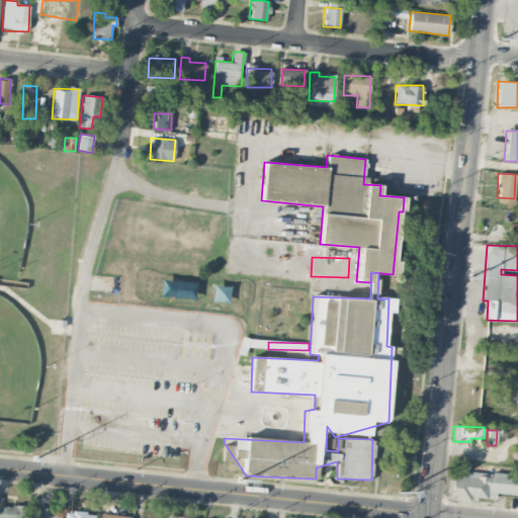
[(496,494),(517,495),(517,475),(462,471),(462,477),(451,476),(450,500),(476,502),(476,498),(495,499),(496,494)]
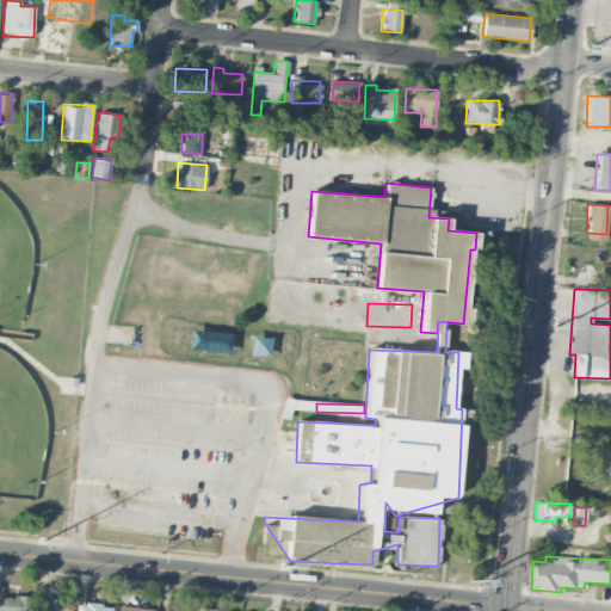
[(0,610),(29,610),(30,597),(0,596),(0,610)]
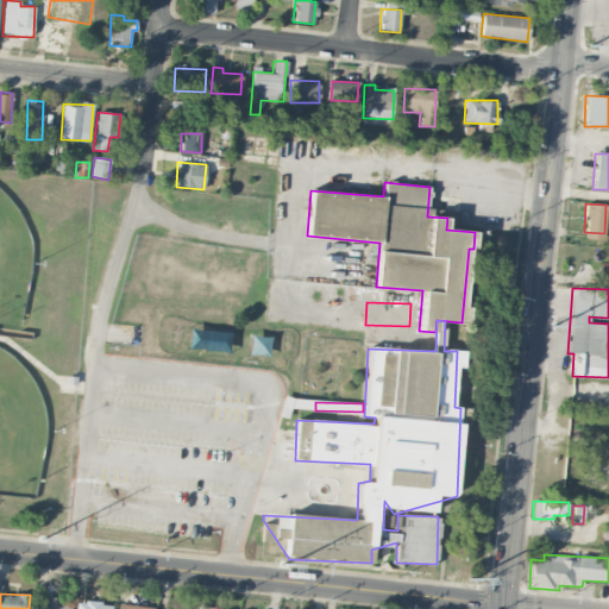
[(35,596),(33,608),(69,608),(70,597),(35,596)]
